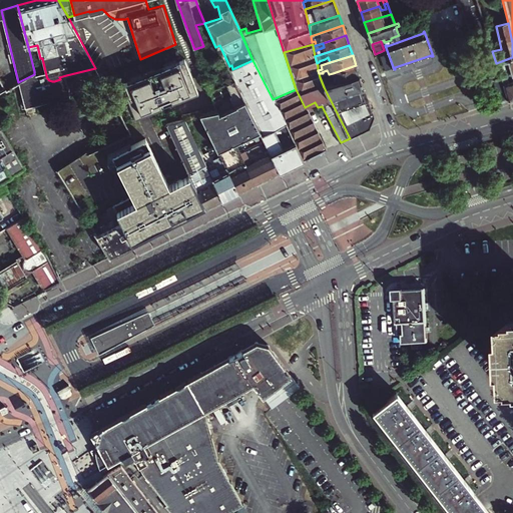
[(499,73),(500,77),(508,100),(512,98),(512,57),(496,63),(497,65),(502,64),(504,71),(499,73)]
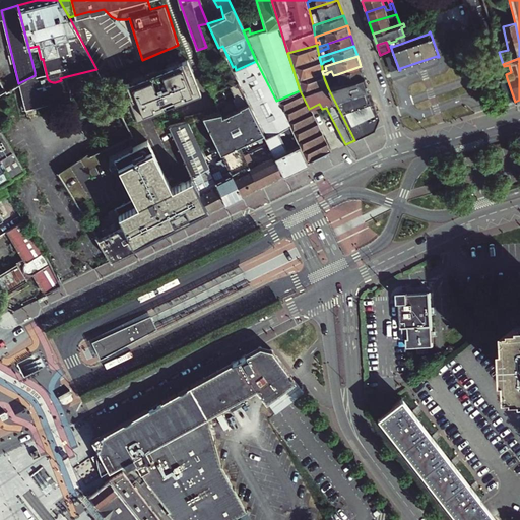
[(200,92),(186,59),(123,85),(136,119),(200,92)]
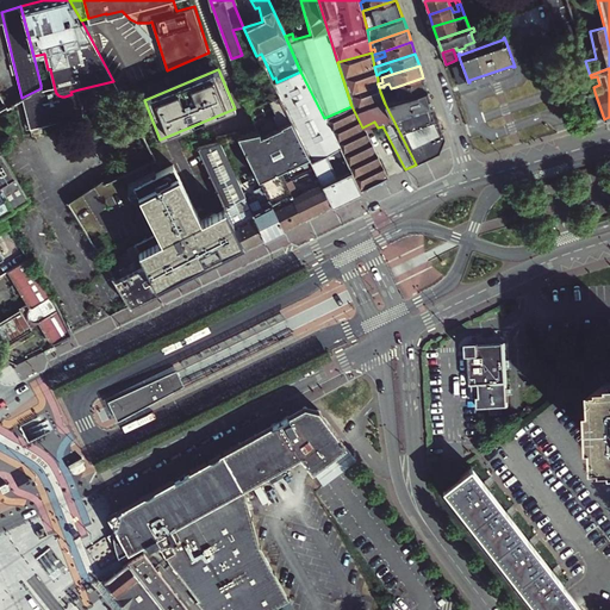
[(271,86),(275,97),(288,122),(311,162),(340,148),(324,118),(302,74),(300,72),(277,82),(271,86)]
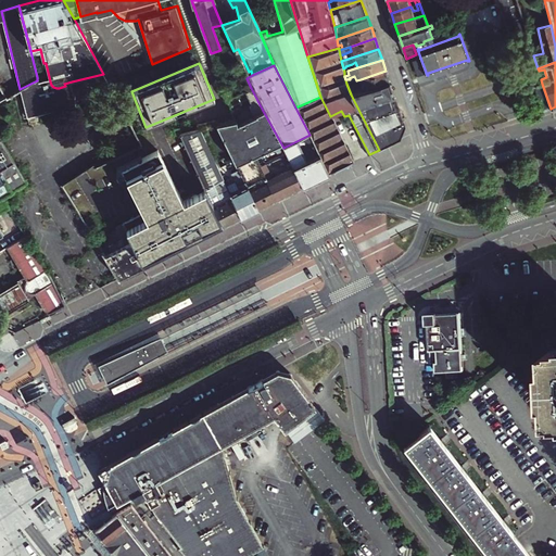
[(386,71),(361,79),(363,85),(349,89),(351,95),(390,81),(386,71)]
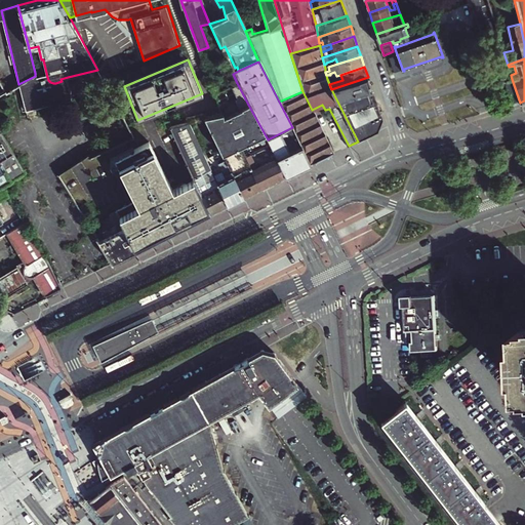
[(35,76),(18,84),(23,103),(28,102),(35,107),(72,98),(70,91),(71,91),(68,77),(61,79),(62,81),(55,83),(53,83),(50,82),(48,80),(47,77),(37,80),(35,73),(35,76)]
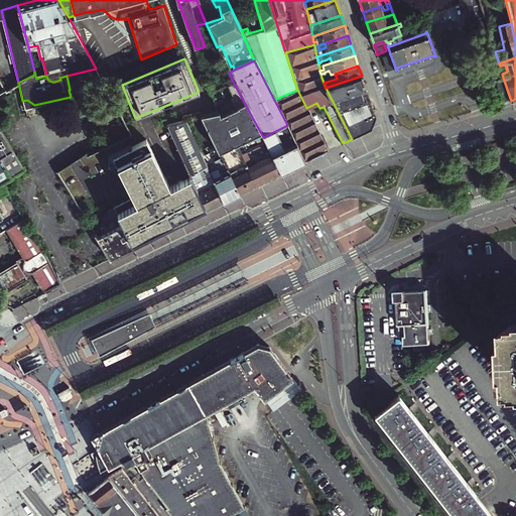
[(337,79),(335,74),(331,75),(325,77),(321,78),(324,83),(337,79)]
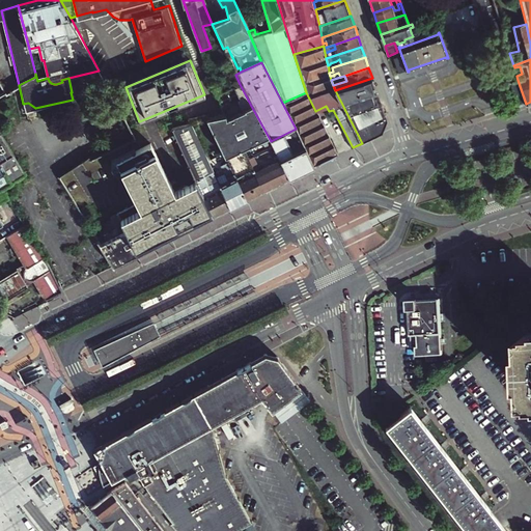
[(335,90),(362,143),(382,133),(387,120),(372,78),(335,90)]
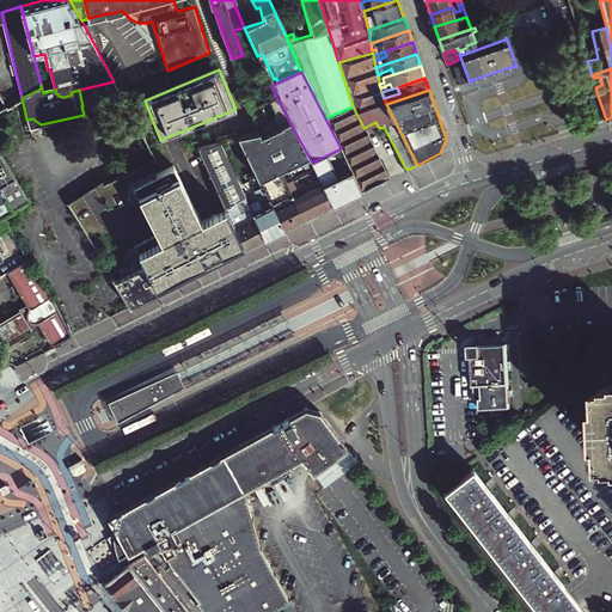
[(606,120),(597,92),(587,95),(597,122),(606,120)]
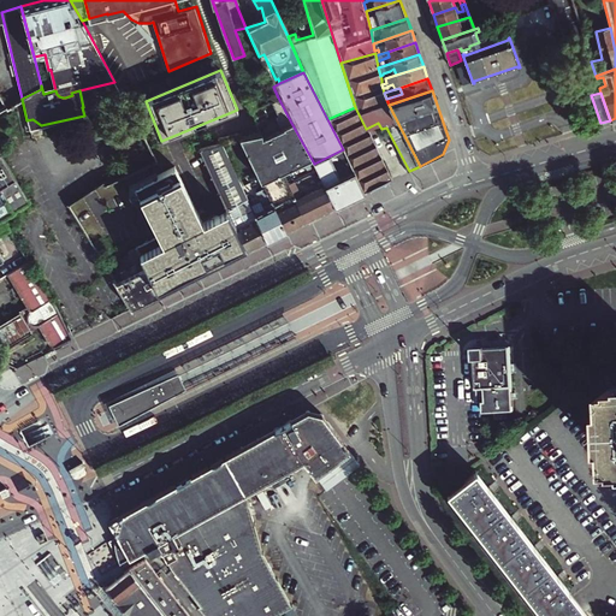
[(314,164),(337,207),(392,179),(366,129),(355,107),(327,119),(343,149),(314,164)]
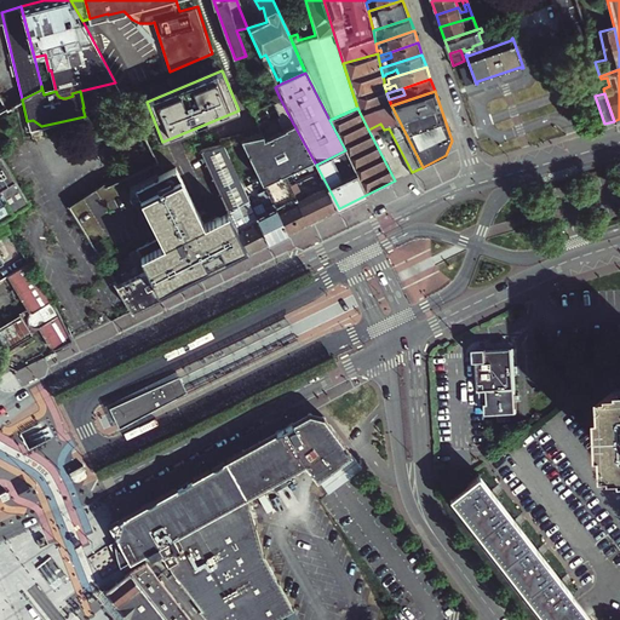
[(244,138),(264,182),(290,234),(339,208),(316,165),(293,124),(263,138),(260,132),(244,138)]
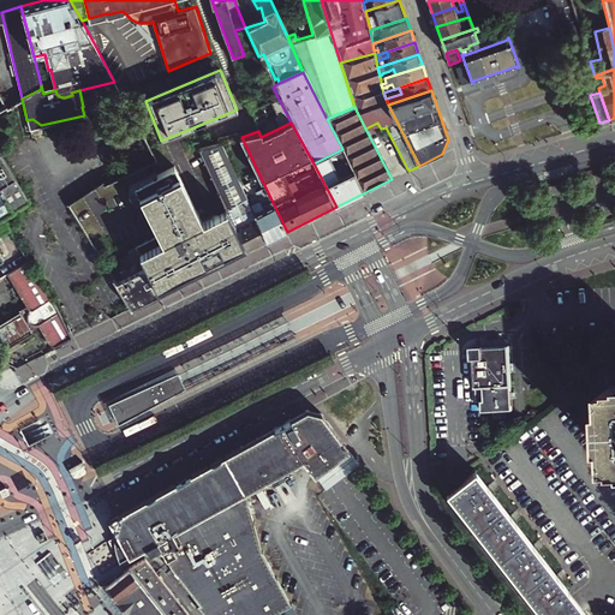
[(230,210),(248,251),(257,246),(238,203),(248,197),(222,144),(199,149),(230,210)]
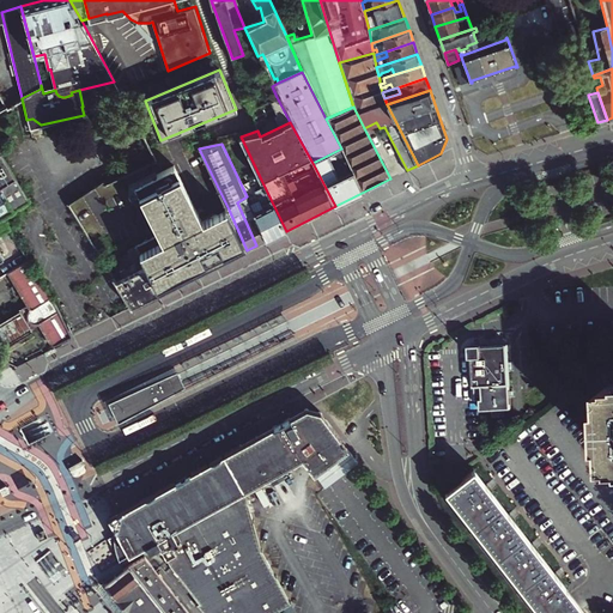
[(0,218),(2,217),(30,200),(0,152),(0,151),(0,218)]
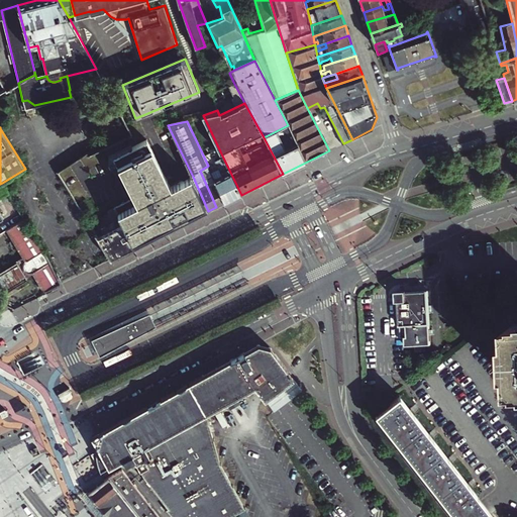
[(94,233),(111,260),(208,211),(193,177),(169,182),(145,134),(111,151),(132,193),(105,206),(111,218),(99,224),(102,229),(94,233)]
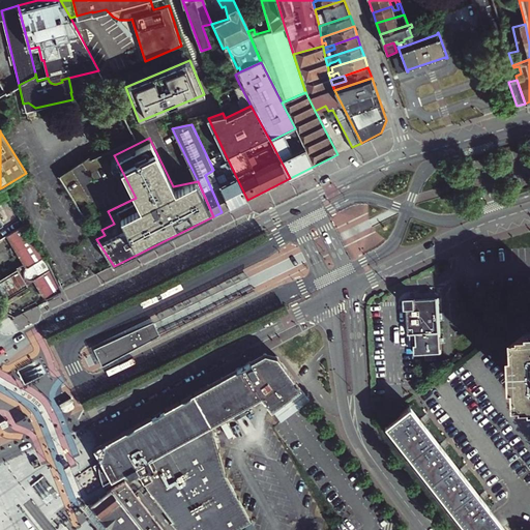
[(247,200),(226,155),(221,157),(224,164),(222,165),(225,172),(216,177),(231,207),(247,200)]
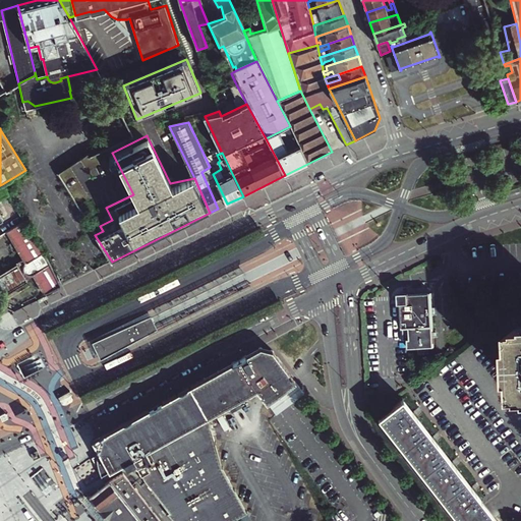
[(213,174),(210,167),(201,172),(218,209),(227,204),(213,174)]
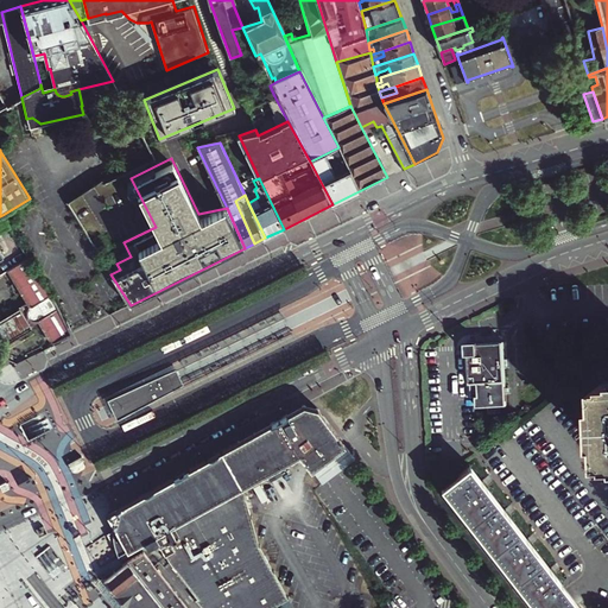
[(0,233),(10,228),(2,215),(0,216),(0,258),(5,257),(0,248),(0,233)]
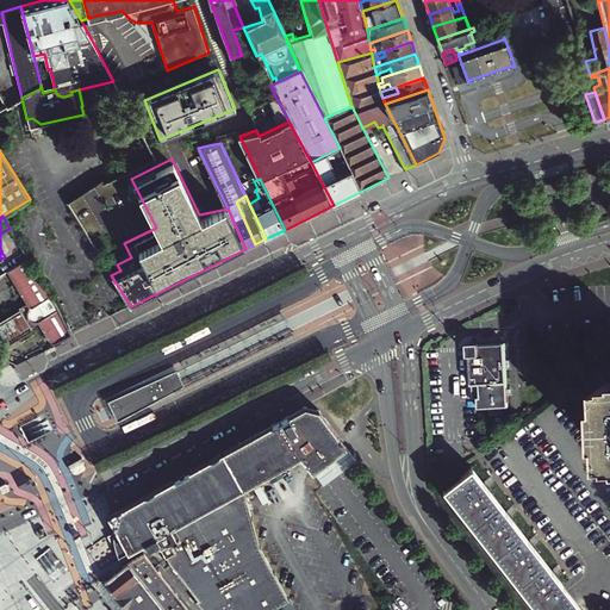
[(72,335),(29,260),(10,272),(30,307),(24,311),(33,327),(41,323),(53,344),(72,335)]
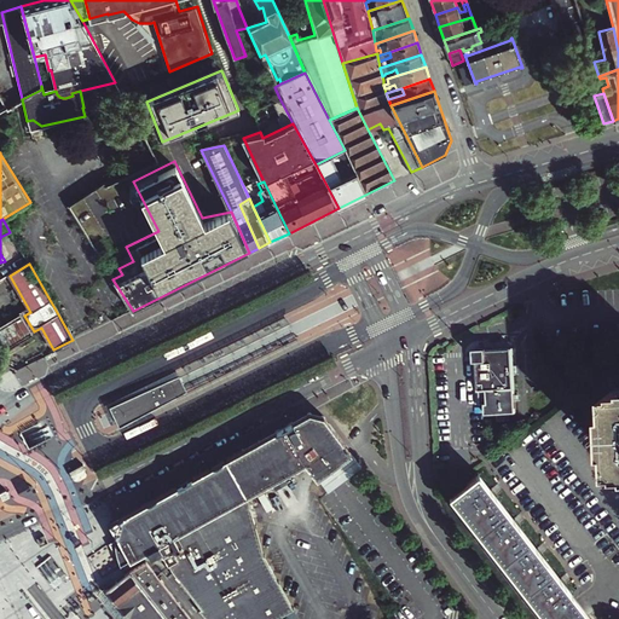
[(16,311),(25,305),(7,276),(0,279),(0,304),(10,299),(16,311)]
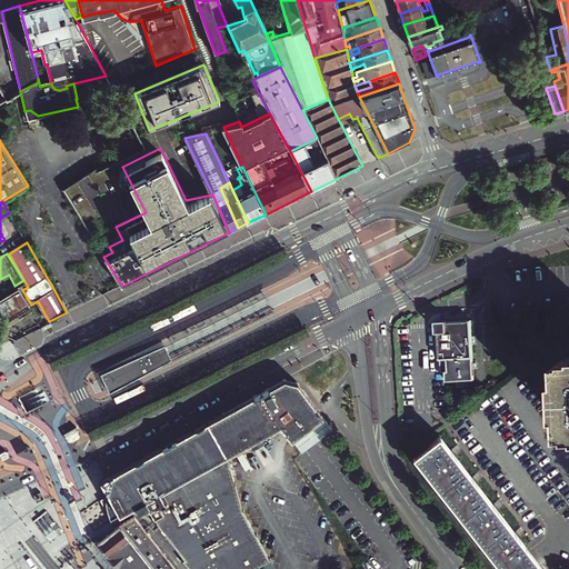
[(99,370),(101,373),(165,345),(266,297),(268,289),(99,370)]
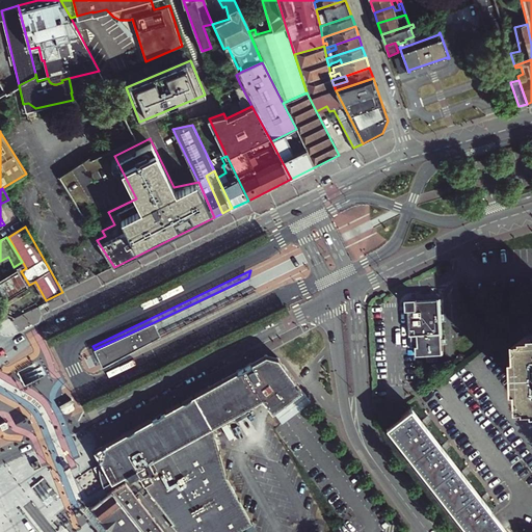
[(29,285),(21,271),(0,283),(0,300),(1,301),(29,285)]
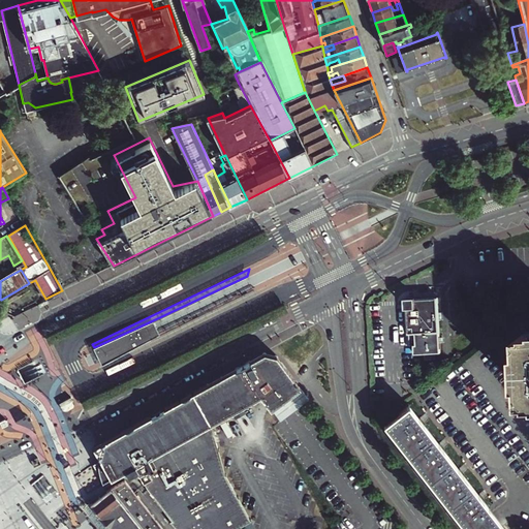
[(198,315),(160,334),(101,365),(103,367),(259,291),(254,288),(198,315)]
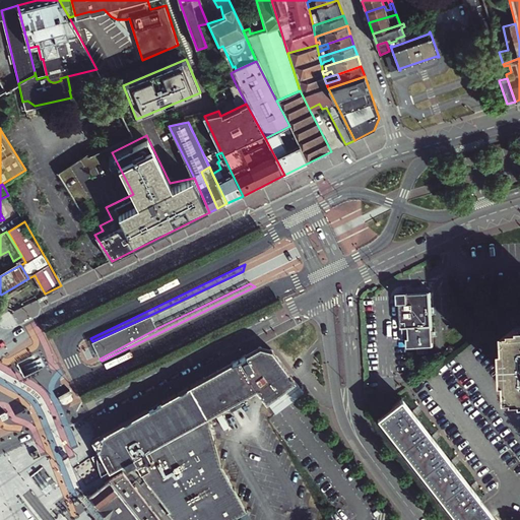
[(410,293),(399,293),(400,303),(401,303),(403,340),(408,339),(409,348),(418,348),(419,354),(429,353),(429,347),(435,347),(434,337),(436,337),(435,331),(434,331),(433,315),(434,315),(434,307),(433,307),(432,293),(410,294),(410,293)]
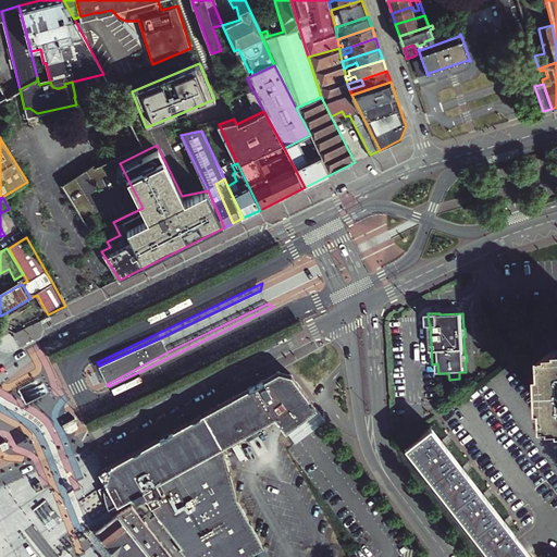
[(161,337),(99,366),(107,384),(169,351),(161,337)]
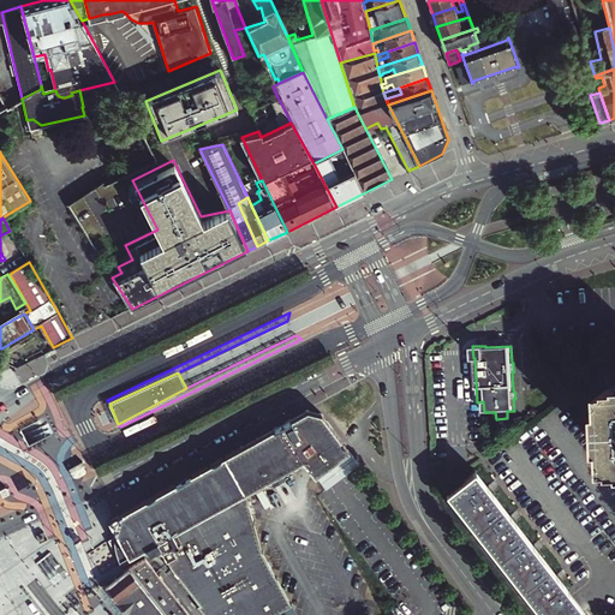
[(312,475),(314,475),(308,467),(296,451),(312,439),(322,431),(332,443),(339,439),(320,415),(309,411),(107,521),(115,537),(129,557),(145,548),(148,551),(154,549),(160,549),(169,567),(187,591),(197,605),(204,614),(274,614),(292,605),(263,553),(246,494),(270,479),(270,478),(281,472),(282,472),(302,461),(309,470),(312,475)]
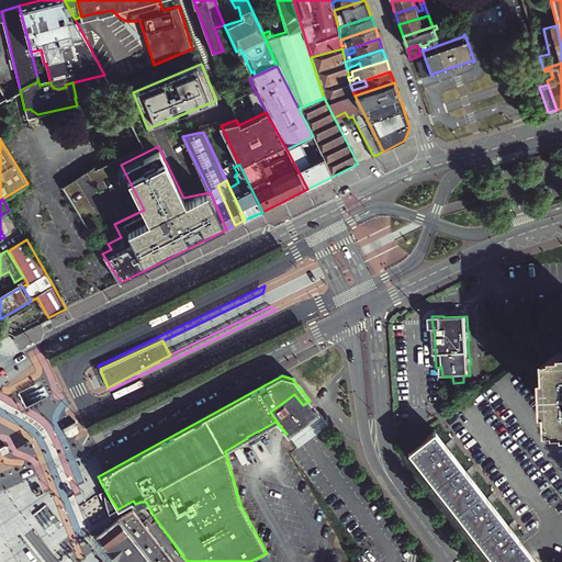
[(294,412),(303,405),(294,394),(285,401),(294,412)]
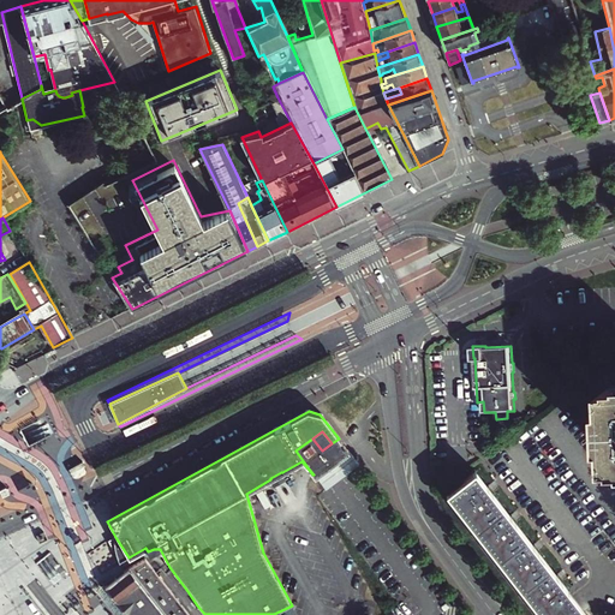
[(322,451),(312,439),(296,451),(308,467),(314,475),(315,477),(324,490),(358,465),(345,446),(339,439),(332,443),(322,451)]
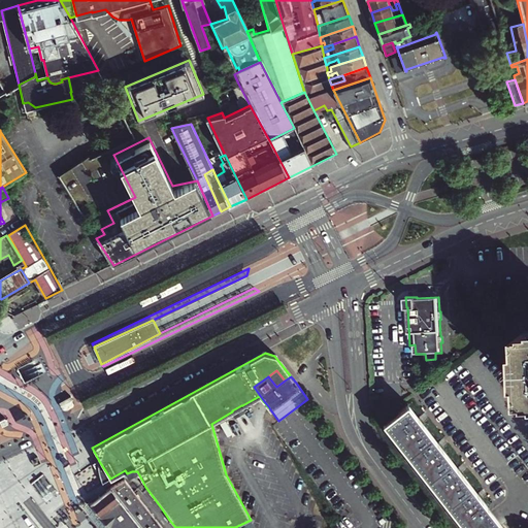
[(67,410),(74,406),(74,402),(71,395),(59,402),(63,409),(67,410)]
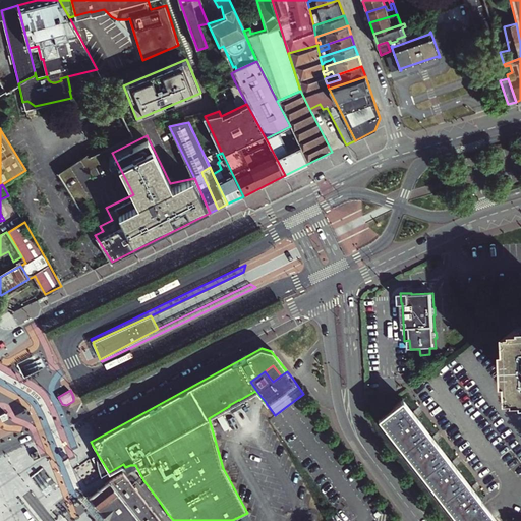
[(481,501),(457,469),(452,462),(403,400),(380,418),(458,519),(481,501)]
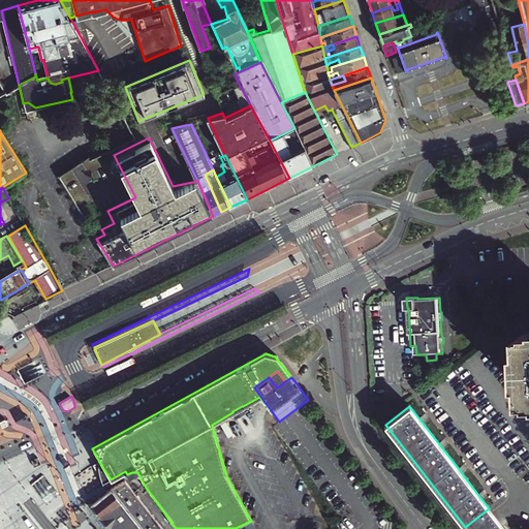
[(111,479),(99,462),(93,465),(100,477),(102,484),(111,479)]
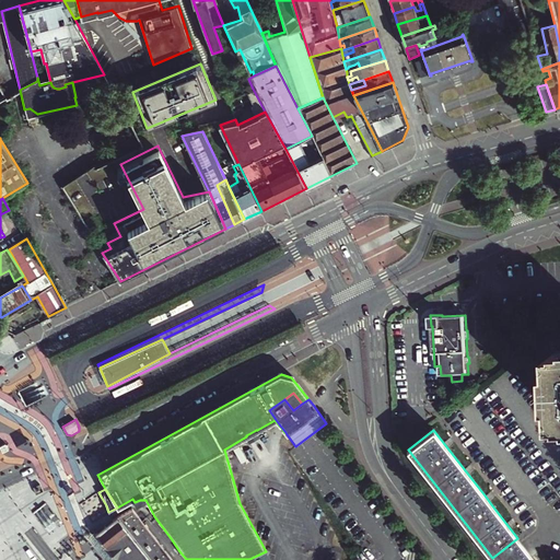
[(117,516),(113,521),(111,522),(95,534),(97,536),(106,547),(108,548),(116,559),(173,559),(132,508),(117,516)]
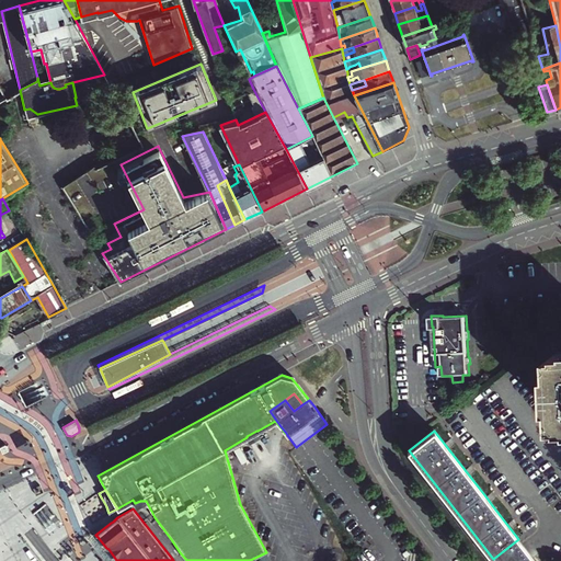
[(536,560),(530,553),(518,539),(493,559),(494,560),(536,560)]
